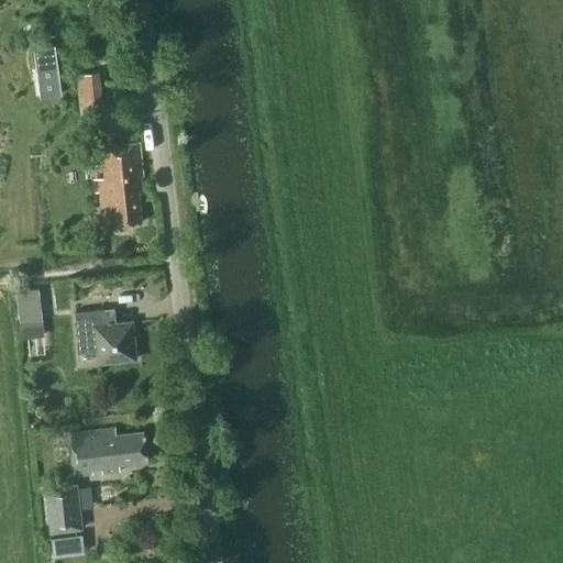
[(36,22),(23,23),(24,39),(36,37),(36,22)]
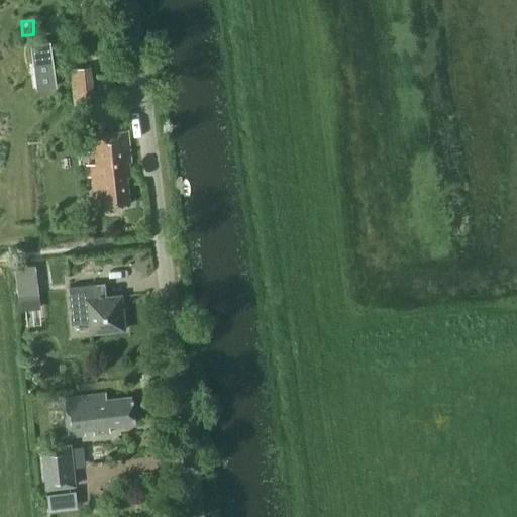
[(95,103),(91,67),(70,69),(73,105),(95,103)]
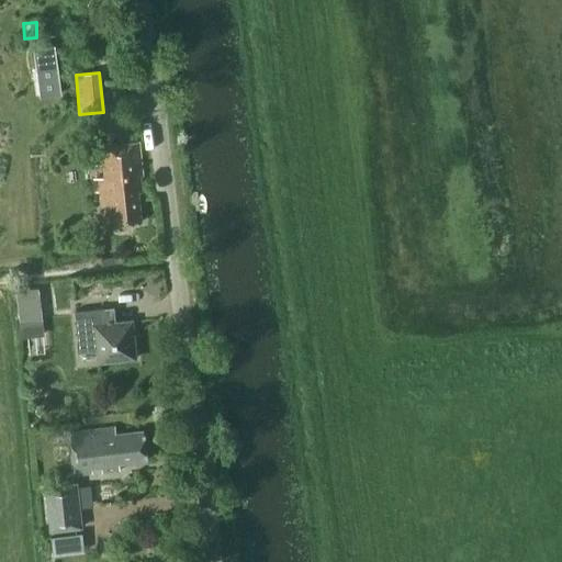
[(142,177),(138,143),(90,147),(92,165),(102,164),(103,178),(93,179),(94,192),(100,192),(102,225),(141,222),(138,193),(142,192),(141,177),(142,177)]
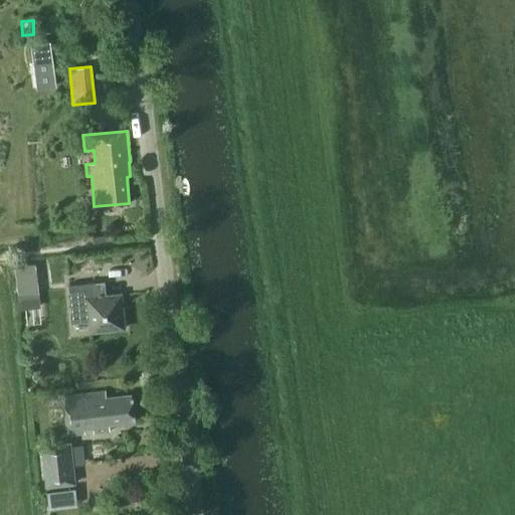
[(38,295),(36,264),(15,266),(18,297),(38,295)]
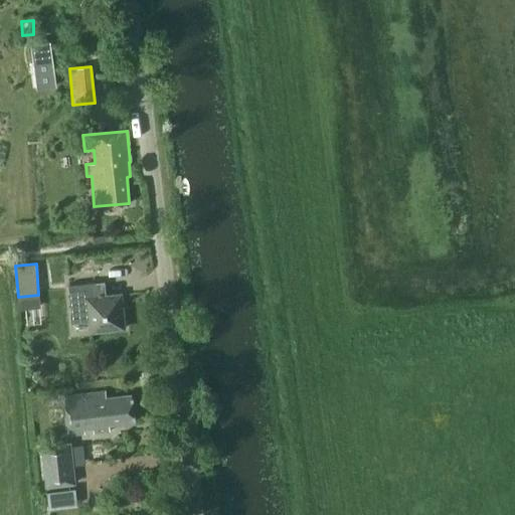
[(106,295),(105,282),(67,285),(71,322),(88,320),(89,332),(124,328),(120,294),(106,295)]
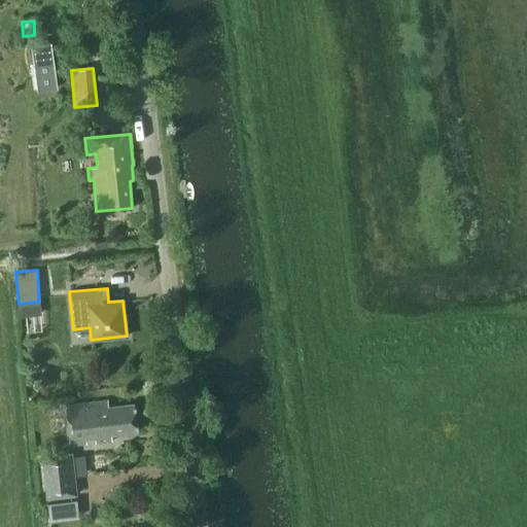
[(107,407),(107,400),(64,405),(68,445),(111,440),(110,433),(136,431),(133,403),(107,407)]
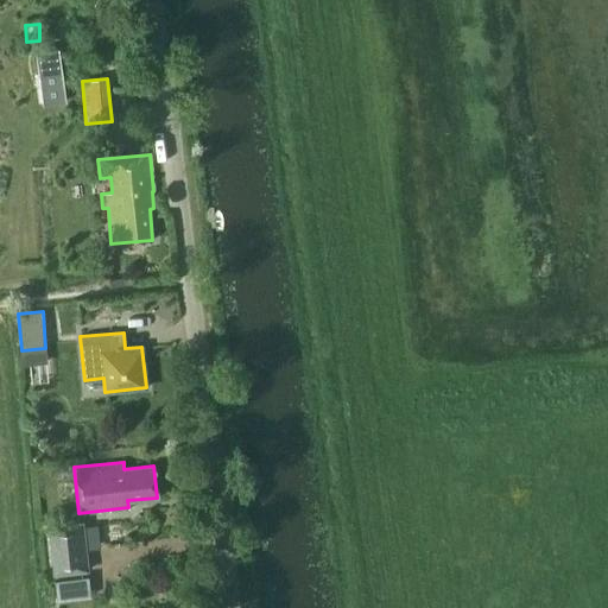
[(89,571),(83,521),(48,525),(54,576),(89,571)]
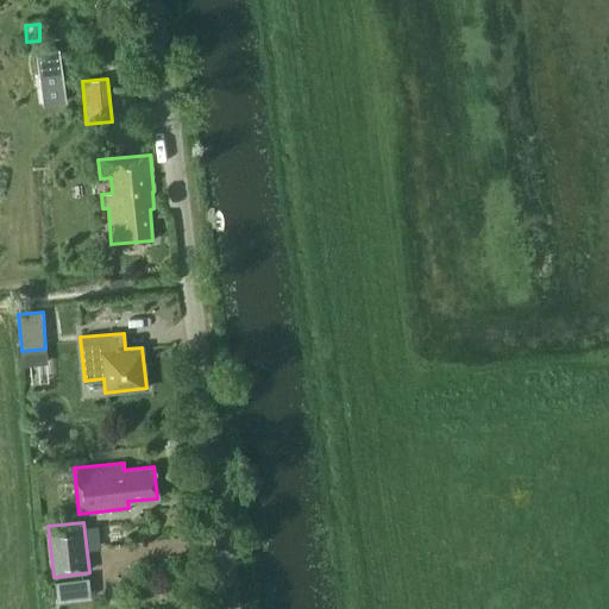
[(64,577),(64,598),(100,597),(99,576),(64,577)]
